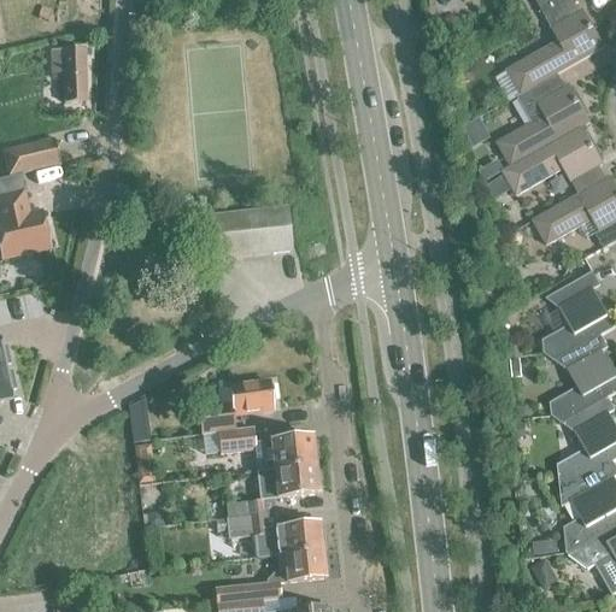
[(520,92),(529,87),(528,86),(556,71),(602,45),(598,39),(602,36),(594,24),(592,27),(581,7),(578,10),(572,0),(535,0),(558,37),(505,68),(520,92)]
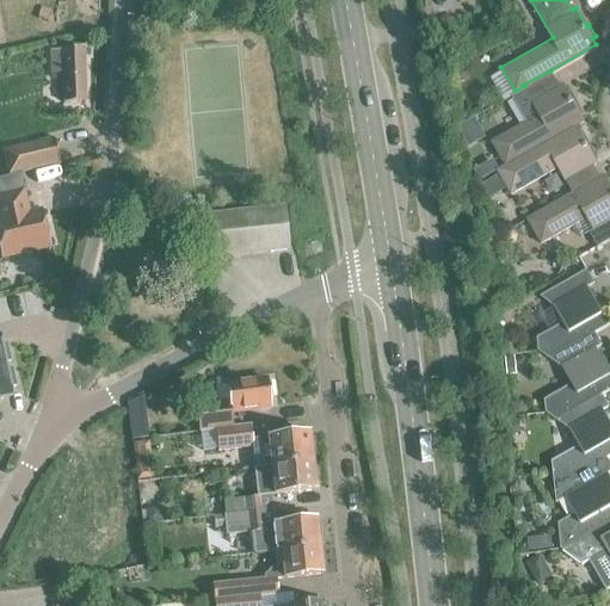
[(61,69),(62,99),(84,98),(82,51),(88,51),(88,45),(49,47),(49,69),(61,69)]
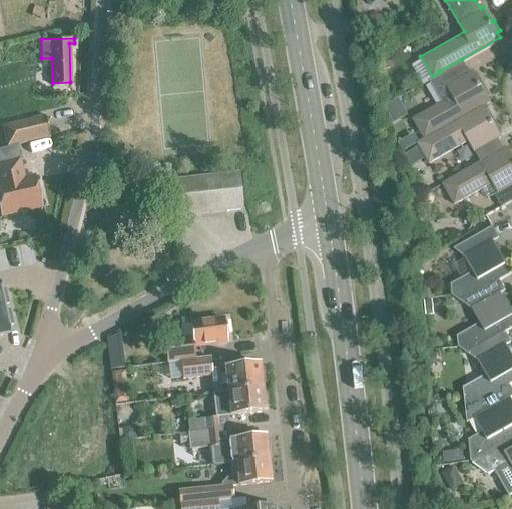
[(423,136),(481,103),(482,103),(488,100),(485,94),(488,93),(483,83),(480,84),(471,68),(468,70),(462,59),(439,71),(440,72),(452,93),(412,116),(423,136)]
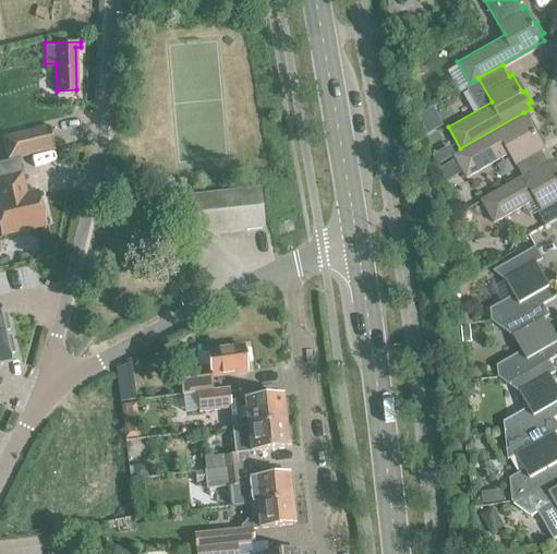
[(432,104),(423,108),(416,112),(426,131),(427,131),(443,122),(432,104)]
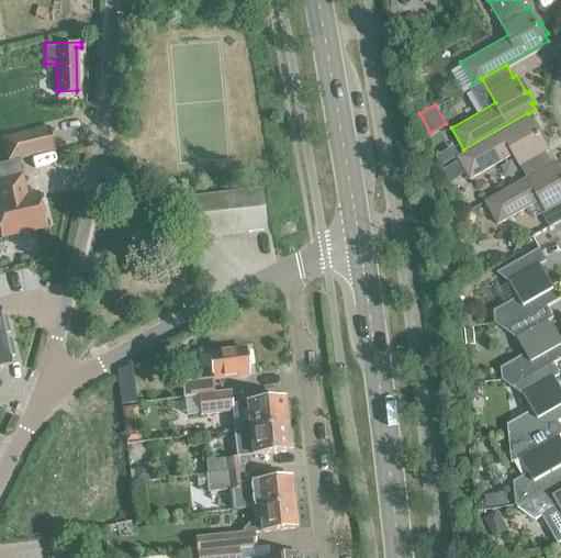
[(513,151),(526,175),(526,176),(551,162),(551,160),(543,149),(547,147),(537,130),(540,127),(534,118),(530,119),(528,113),(527,113),(463,149),(456,154),(469,176),(513,151)]
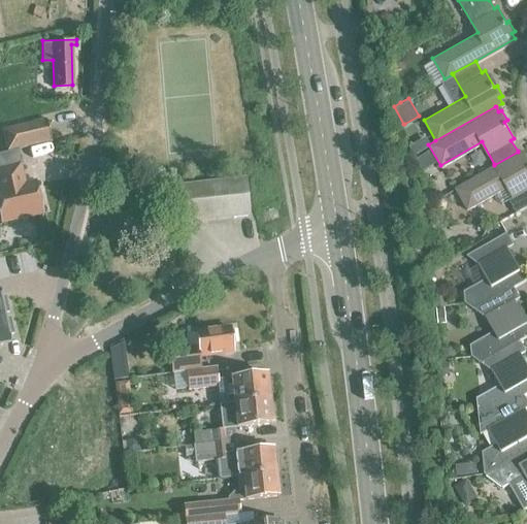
[(5,149),(50,138),(44,117),(0,127),(5,149)]
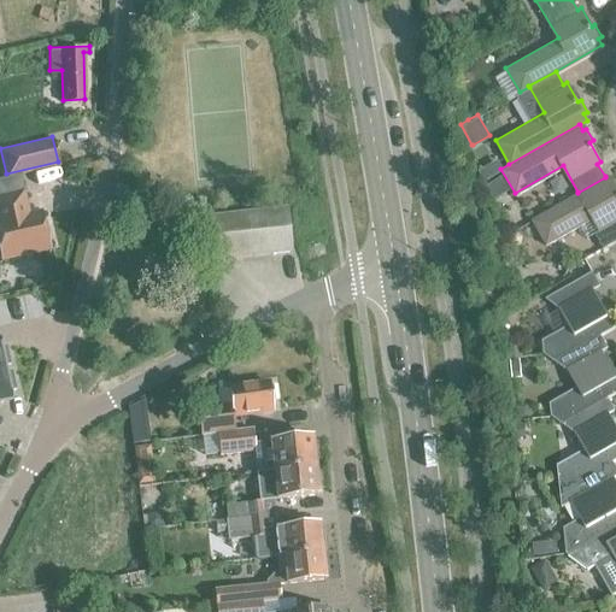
[(484,178),(500,169),(502,168),(497,158),(477,169),(484,178)]
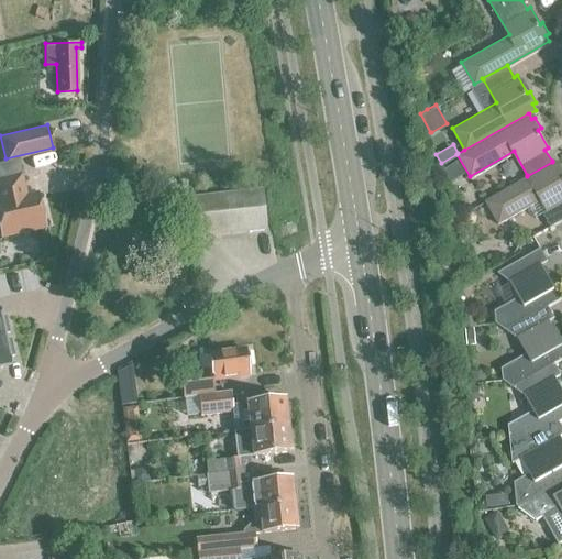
[(552,162),(527,176),(527,175),(485,199),(497,221),(540,197),(546,208),(542,211),(550,225),(561,217),(561,165),(561,164),(558,165),(554,160),(552,161),(552,162)]
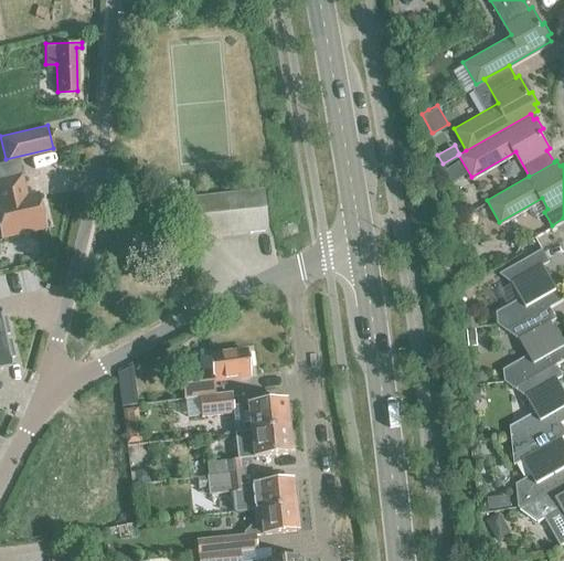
[(0,234),(43,224),(35,192),(21,196),(20,189),(22,189),(19,173),(0,178),(0,234)]
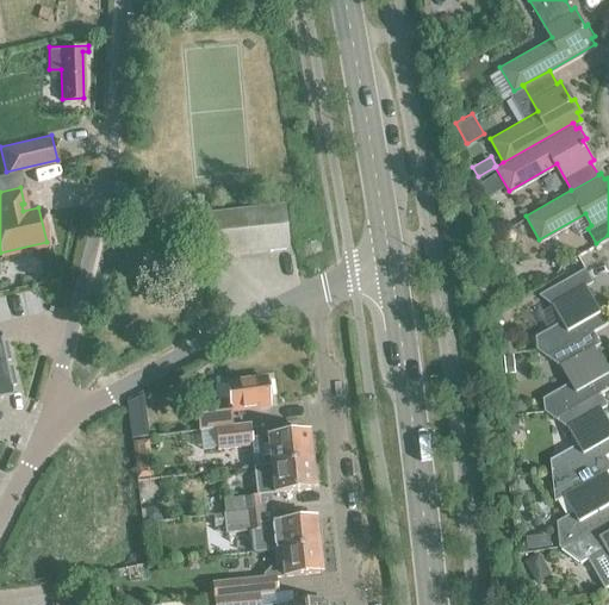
[(211,254),(286,245),(283,203),(206,211),(211,254)]
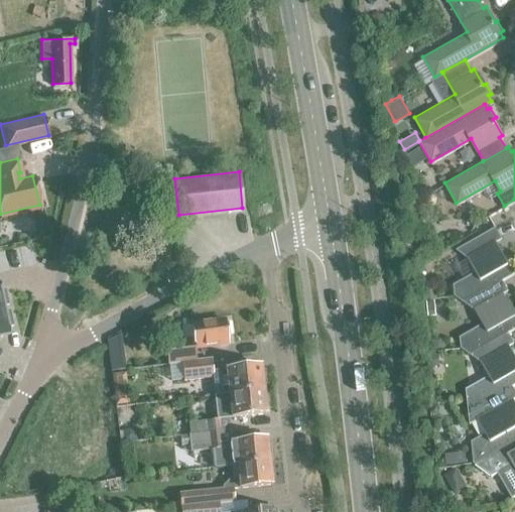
[(453,282),(454,294),(463,300),(500,278),(500,279),(513,271),(495,240),(499,238),(493,227),(456,248),(467,257),(475,270),(453,282)]
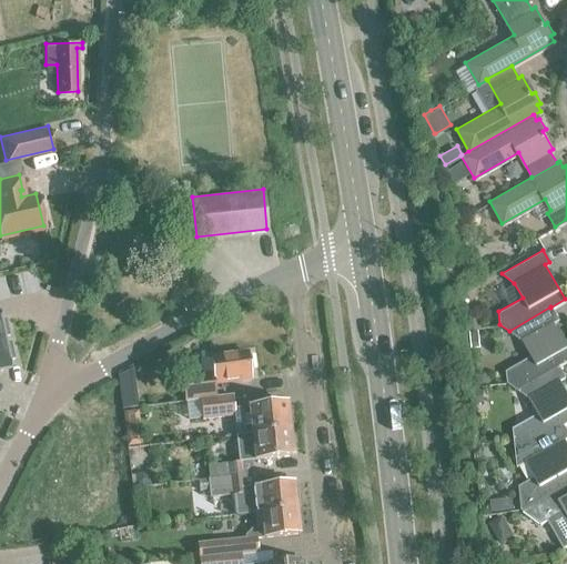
[(557,319),(550,308),(550,306),(509,331),(520,339),(529,354),(505,369),(506,381),(516,388),(557,364),(557,365),(566,359),(566,345),(553,321),(557,319)]
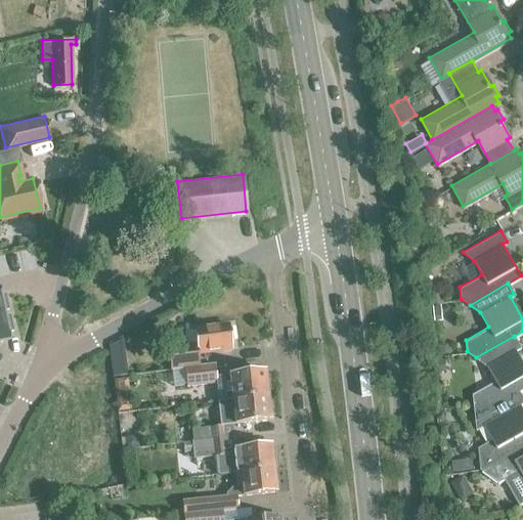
[(2,309),(0,309),(0,337),(8,335),(6,328),(12,327),(9,312),(3,313),(2,309)]
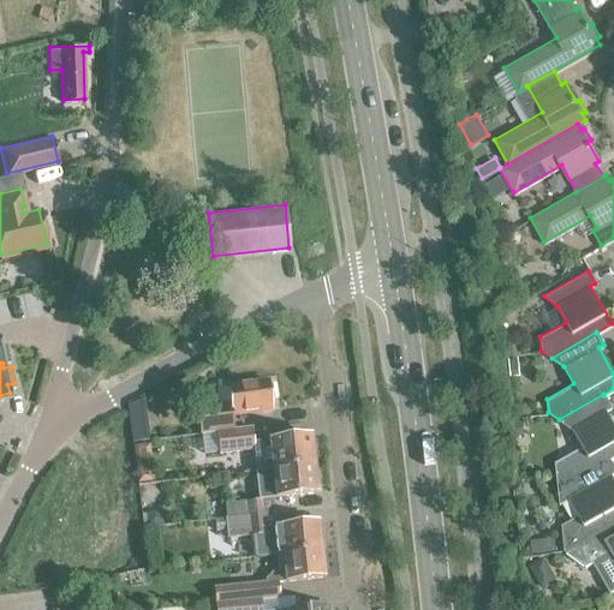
[(228,402),(196,406),(200,431),(215,429),(228,426),(226,412),(270,407),(268,396),(272,395),(270,381),(267,382),(266,378),(226,383),(228,402)]
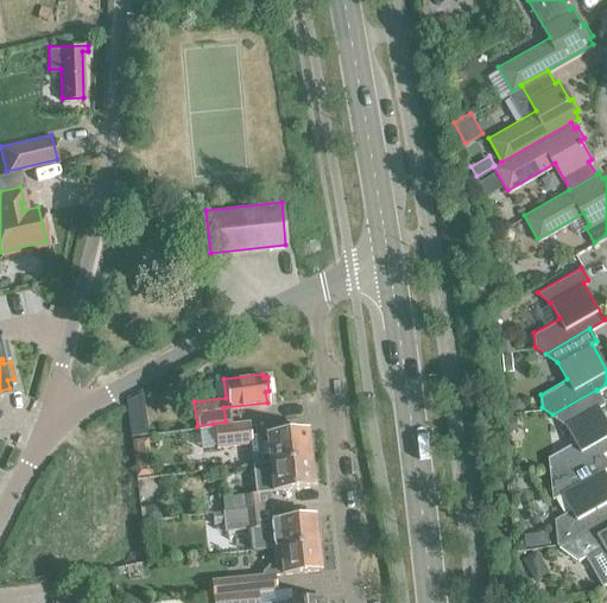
[(560,476),(601,452),(602,454),(606,450),(606,418),(599,405),(604,402),(596,391),(596,389),(552,414),(566,424),(575,442),(548,456),(549,468),(560,476)]
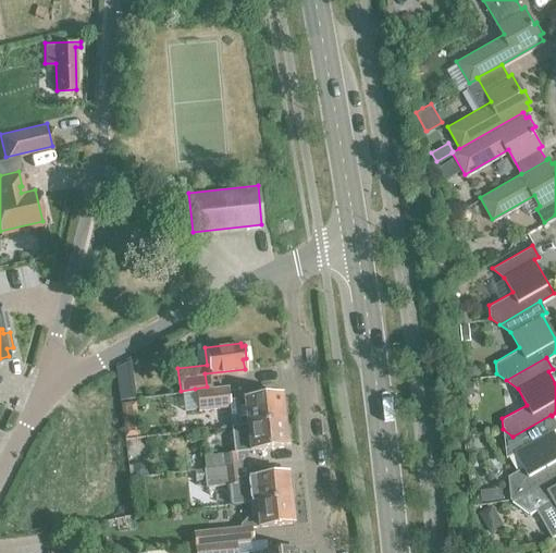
[(119,385),(131,384),(128,363),(116,365),(119,385)]
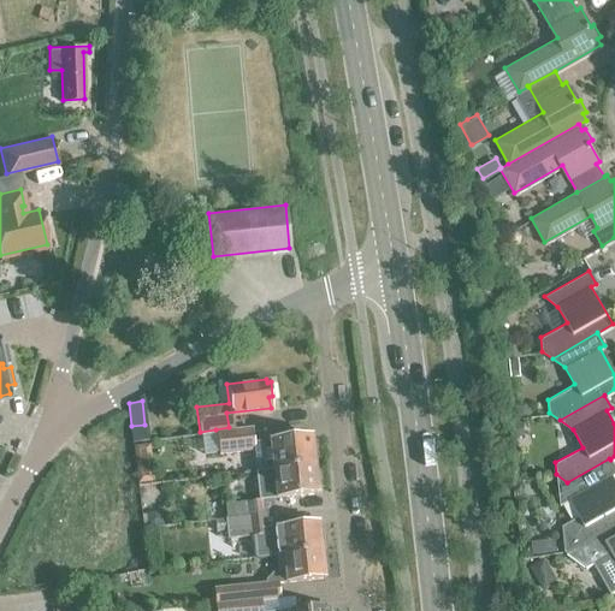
[(216,429),(218,451),(252,446),(253,452),(254,468),(271,467),(314,462),(312,448),(309,445),(308,433),(252,439),(249,426),(229,427),(216,429)]
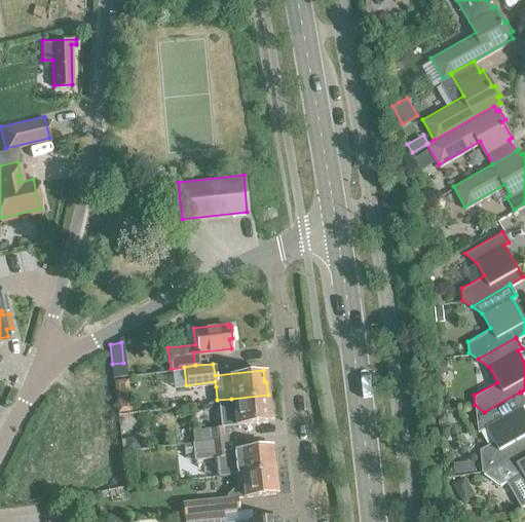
[(127,407),(126,379),(115,379),(116,408),(127,407)]
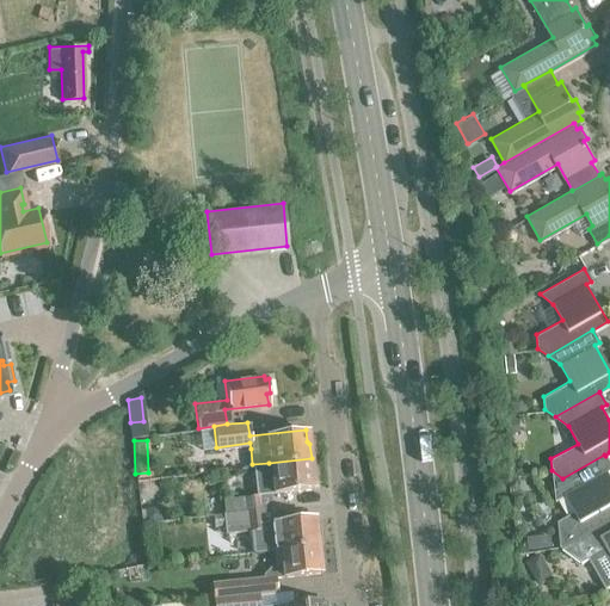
[(609,468),(609,464),(605,456),(604,455),(562,478),(552,470),(555,500),(564,495),(573,511),(558,520),(560,545),(609,517),(609,475),(607,470),(609,468)]
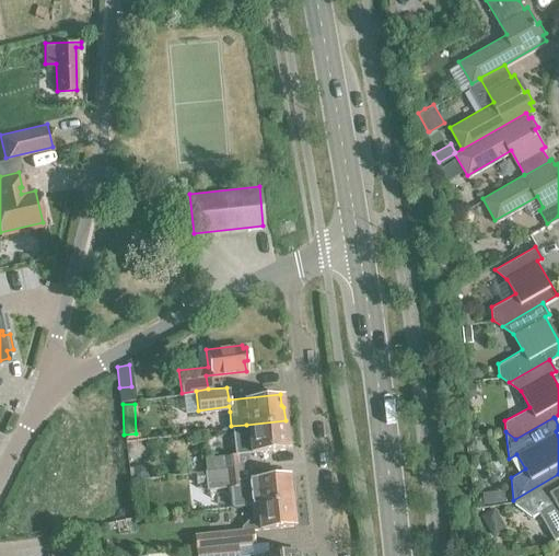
[(247,465),(245,451),(286,447),(284,436),(287,433),(286,420),(246,425),(231,426),(233,451),(202,454),(205,467),(204,467),(204,470),(247,465)]
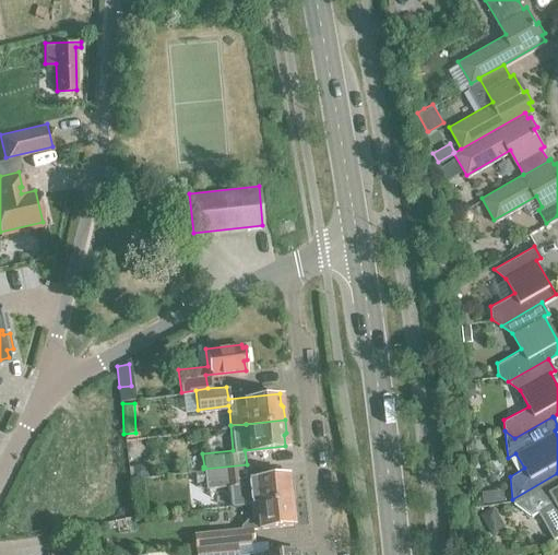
[(247,464),(203,469),(205,487),(232,484),(234,504),(250,502),(291,497),(291,496),(293,495),(292,483),(288,483),(287,472),(268,474),(248,476),(247,464)]
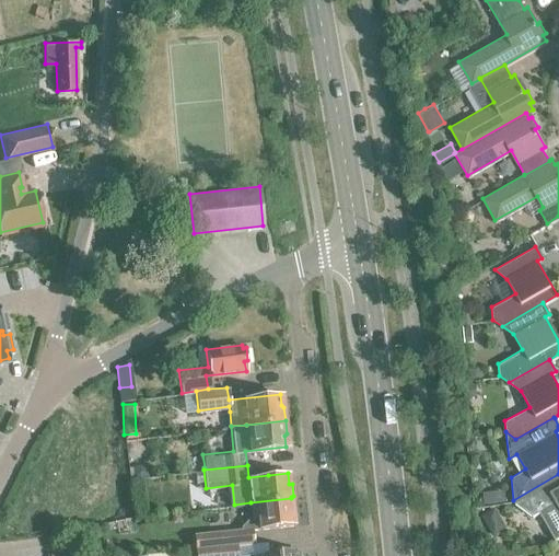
[(558,534),(558,474),(513,500),(532,514),(539,510),(555,536),(558,534)]
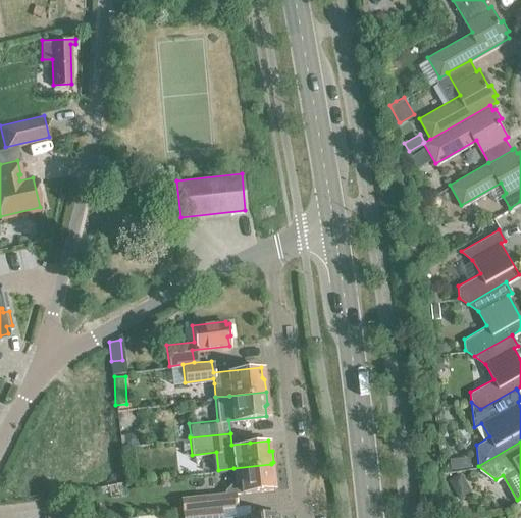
[(275,478),(274,466),(271,466),(271,464),(233,468),(235,482),(230,482),(223,488),(224,494),(197,496),(198,508),(198,510),(235,506),(232,493),(273,488),(272,478),(275,478)]
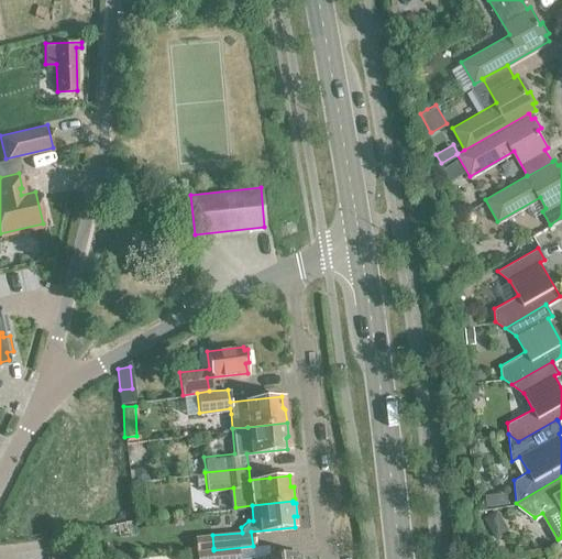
[(254,557),(253,546),(213,550),(213,548),(198,550),(198,558),(241,558),(242,558),(248,558),(254,557)]
